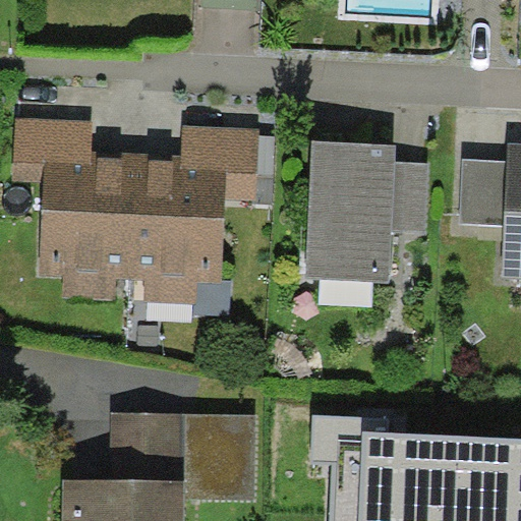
[(93,121),(15,119),(14,179),(41,180),(39,276),(63,276),(63,299),(117,300),(117,277),(130,278),(133,151),(92,150),(93,121)]
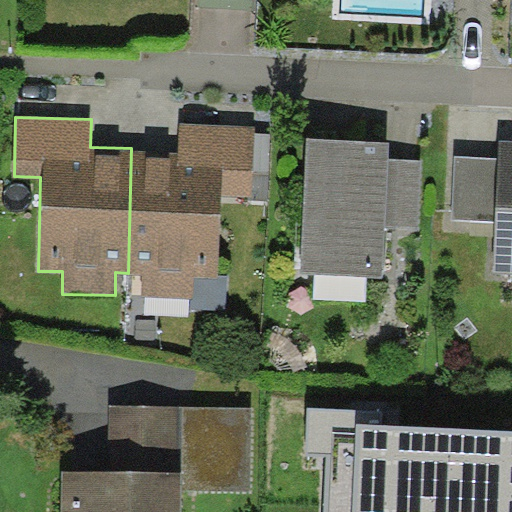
[(176,149),(131,148),(128,273),(142,273),(141,294),(191,295),(191,274),(217,274),(219,197),(253,198),(255,126),(177,125),(176,149)]
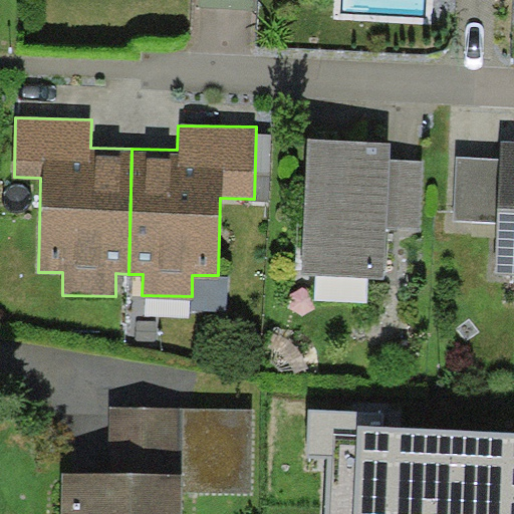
[(390,143),(307,139),(301,275),(383,279),(387,230),(389,160),(390,143)]
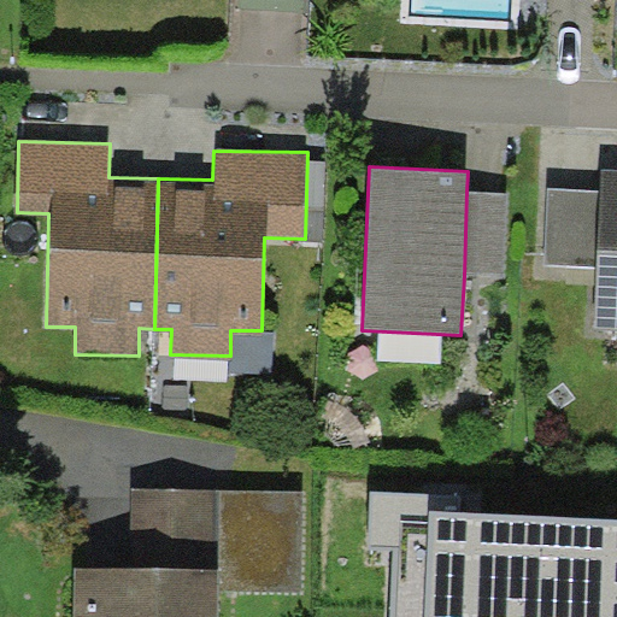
[(616,168),(603,166),(601,192),(598,268),(595,328),(616,329),(616,168)]
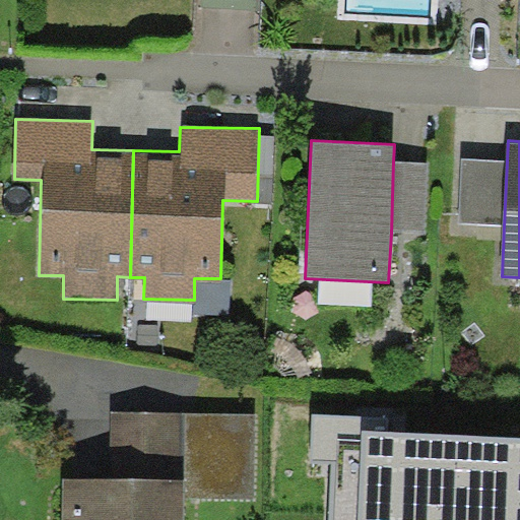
[(459,222),(504,225),(507,161),(463,158),(459,222)]
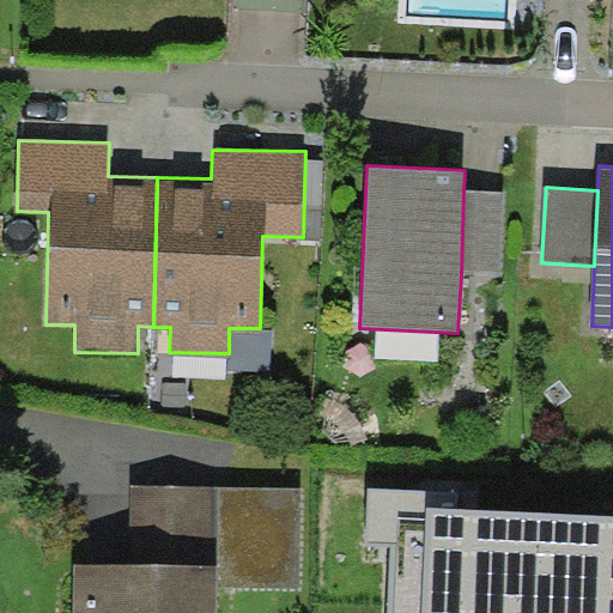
[(504,192),(463,190),(461,274),(502,275),(504,192)]
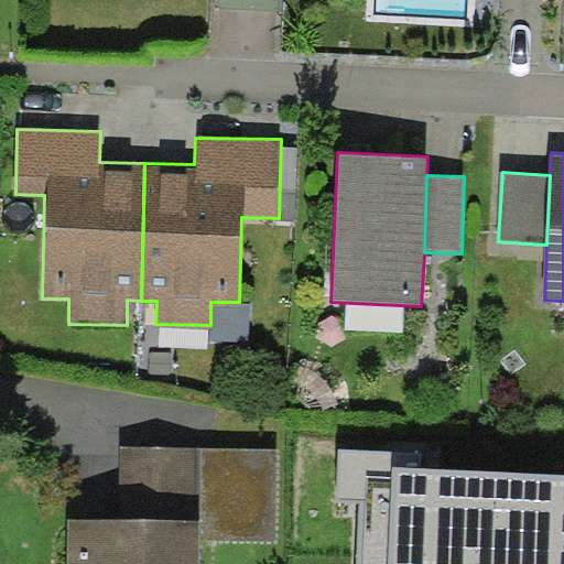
[(278,447),(122,446),(121,519),(69,519),(68,563),(199,563),(199,541),(277,541),(278,447)]
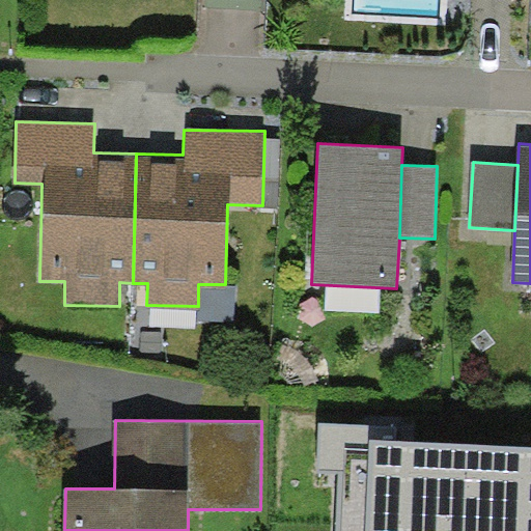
[(397,425),(320,422),(317,472),(339,473),(336,530),(530,530),(530,446),(396,440),(397,425)]
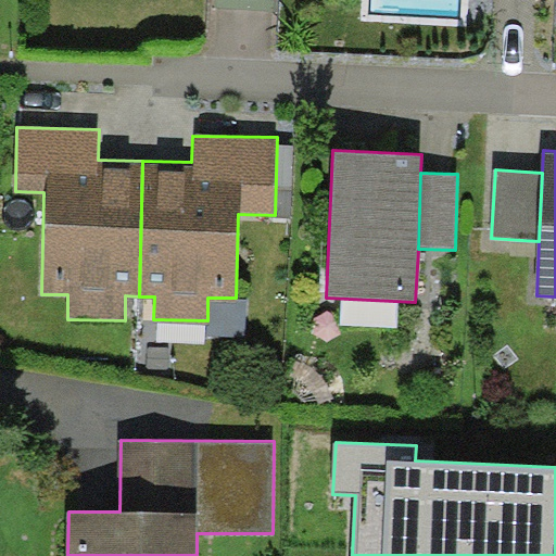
All buildings are outlined.
